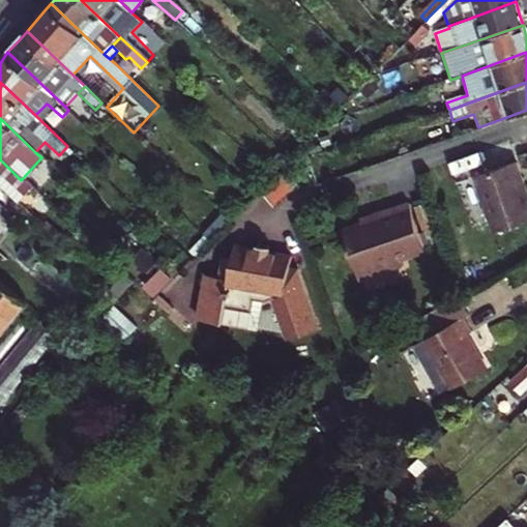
[(469,168),(480,201),(519,183),(515,169),(509,154),(469,168)]
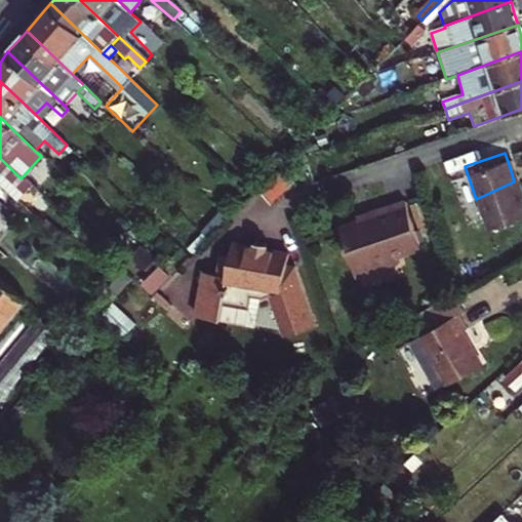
[(0,191),(14,203),(30,187),(21,178),(0,158),(0,191)]
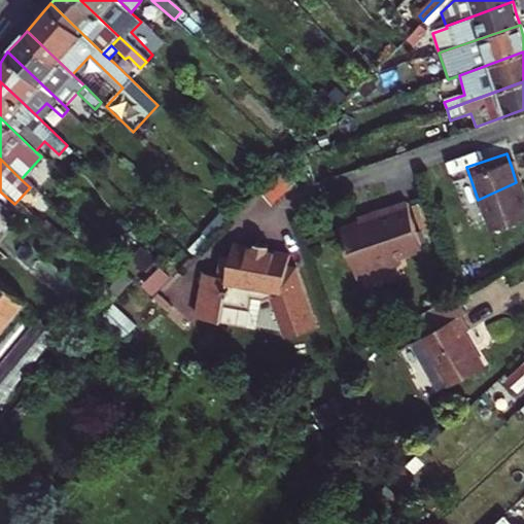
[(283,170),(263,191),(274,203),(293,182),(283,170)]
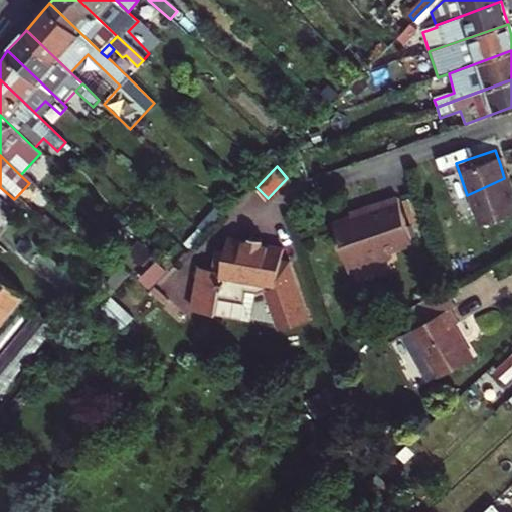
[(511,206),(511,202),(504,178),(467,195),(475,219),(511,206)]
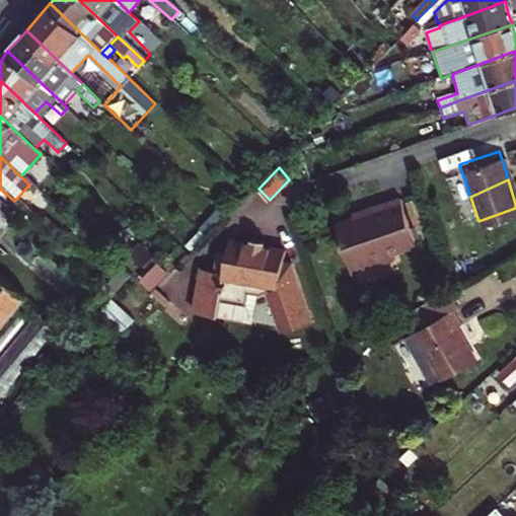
[(333,227),(343,255),(407,227),(401,213),(397,199),(362,212),(363,217),(333,227)]
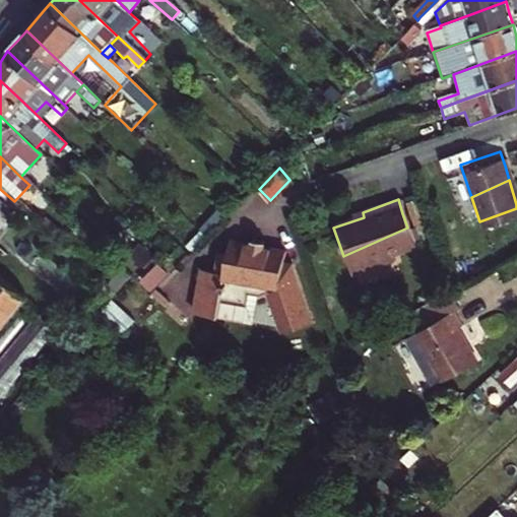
[(46,218),(40,225),(59,242),(65,236),(46,218)]
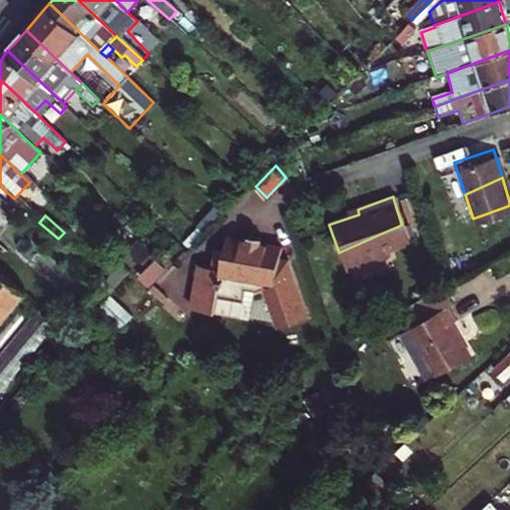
[(402,224),(339,252),(345,270),(385,256),(383,250),(407,241),(402,224)]
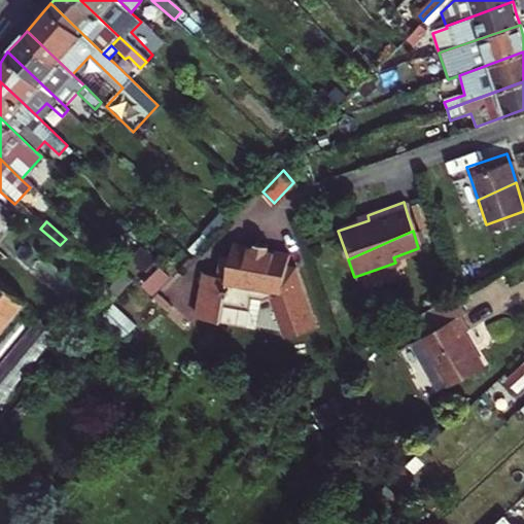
[(205,275),(196,320),(255,333),(262,303),(263,303),(273,301),(286,341),(318,330),(299,272),(287,270),(290,256),(278,254),(270,252),(271,245),(258,242),(257,249),(234,245),(231,258),(224,256),(219,279),(205,275)]
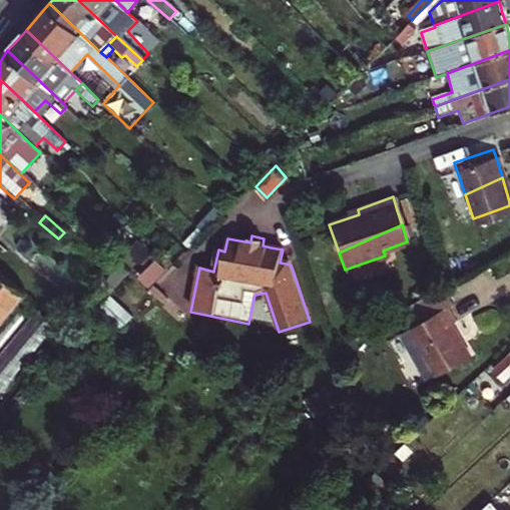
[(136,243),(129,251),(144,266),(151,258),(136,243)]
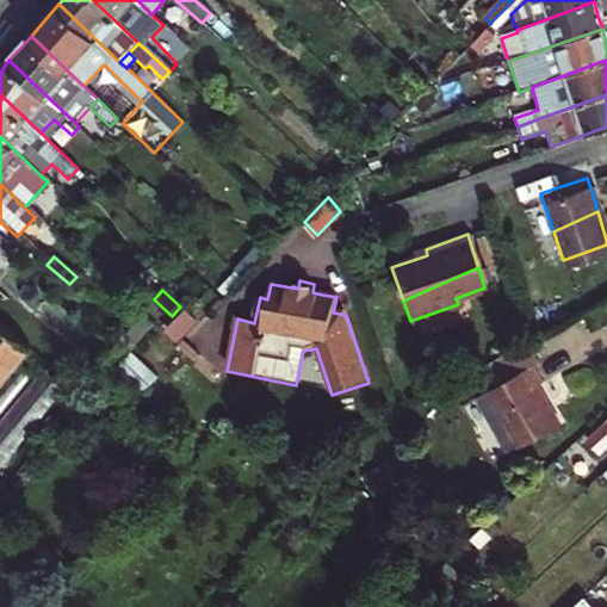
[(165,332),(177,344),(194,326),(183,314),(165,332)]
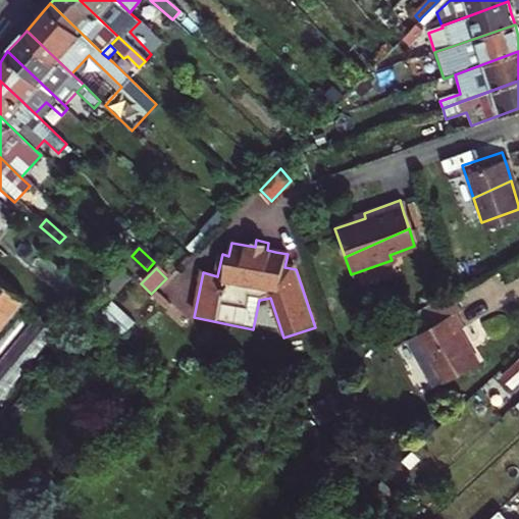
[(121,272),(108,287),(115,293),(130,278),(121,272)]
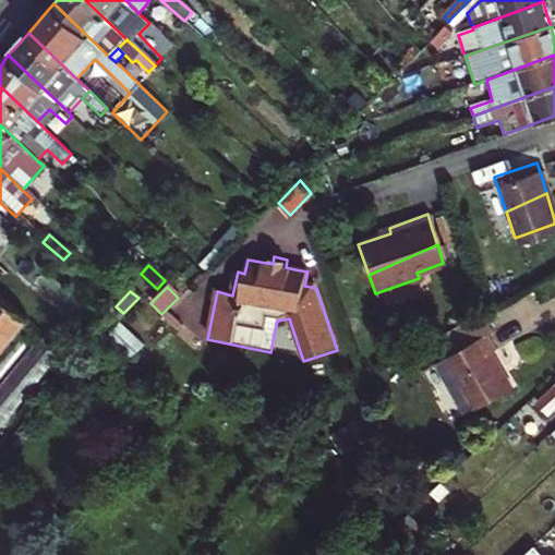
[(0,353),(26,323),(0,301),(0,353)]
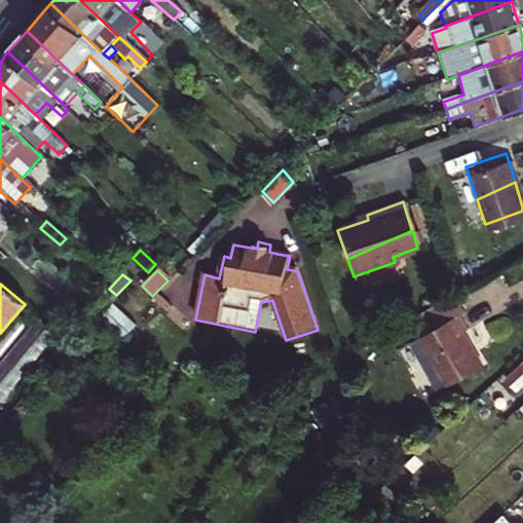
[(154,299),(167,312),(173,307),(158,294),(154,299)]
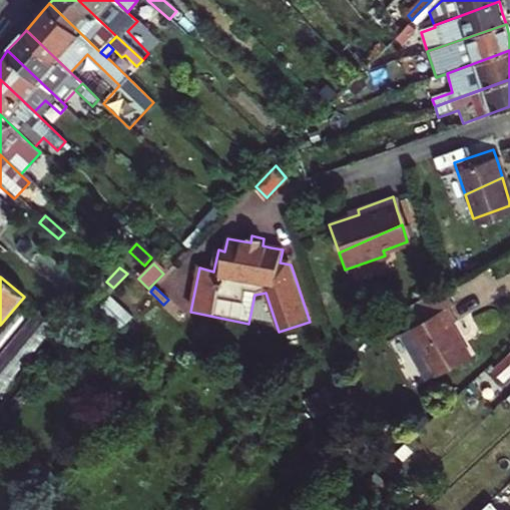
[(442,288),(400,313),(410,330),(398,338),(424,382),(433,376),(435,379),(472,357),(453,324),(457,322),(448,308),(453,305),(447,296),(442,288)]
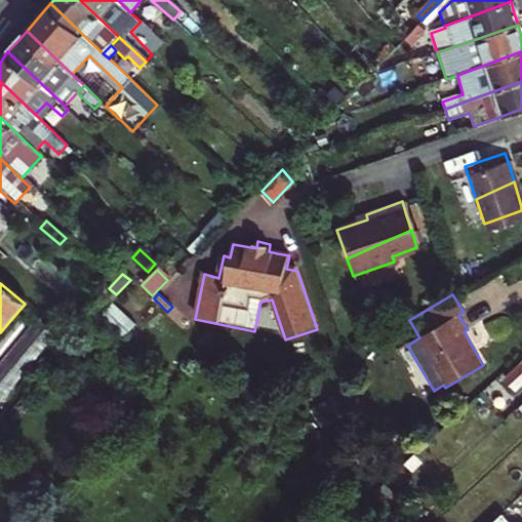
[(112,306),(97,322),(121,343),(135,327),(112,306)]
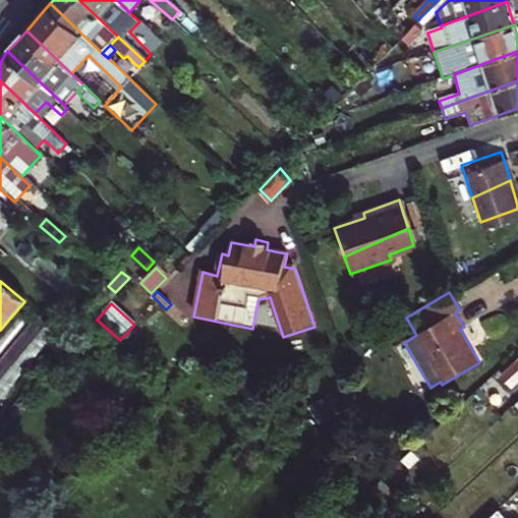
[(36,318),(0,359),(0,398),(55,334),(36,318)]
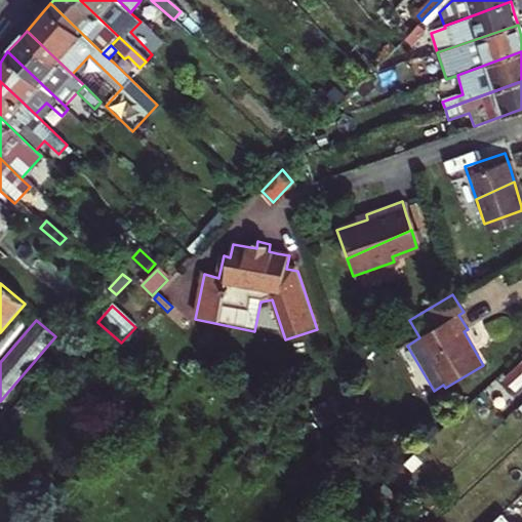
[(521,364),(505,380),(516,392),(521,386),(521,364)]
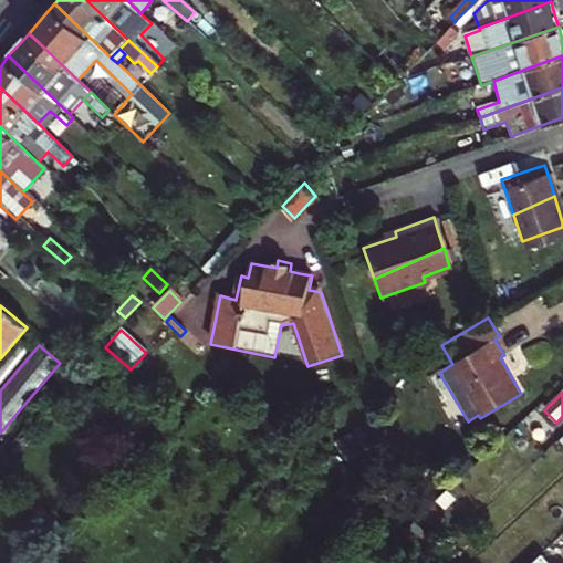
[(426,537),(413,521),(400,533),(414,546),(426,537)]
